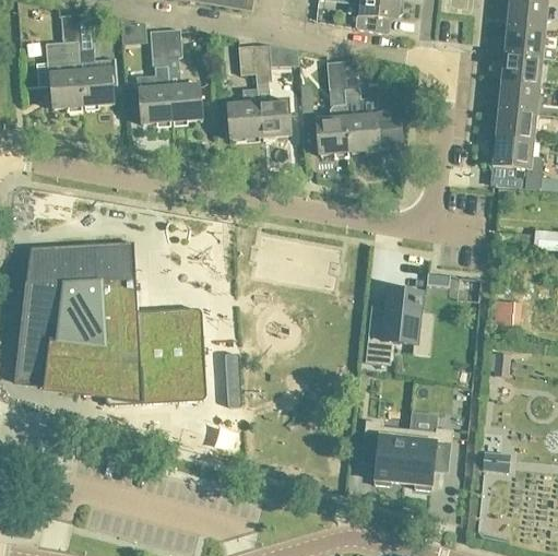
[(240,0),(239,8),(251,10),(253,0),(240,0)]
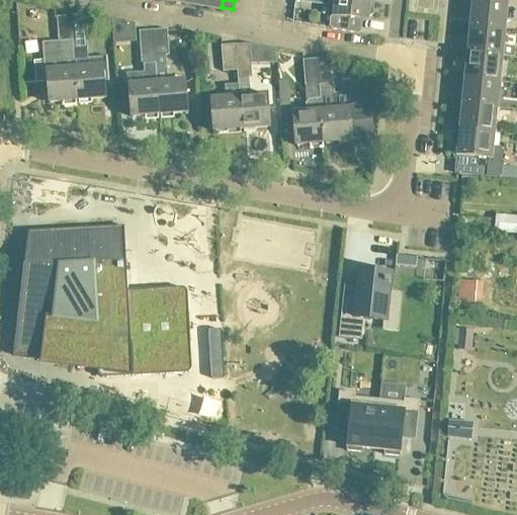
[(325,0),(334,1),(333,13),(368,17),(370,0),(325,0)]
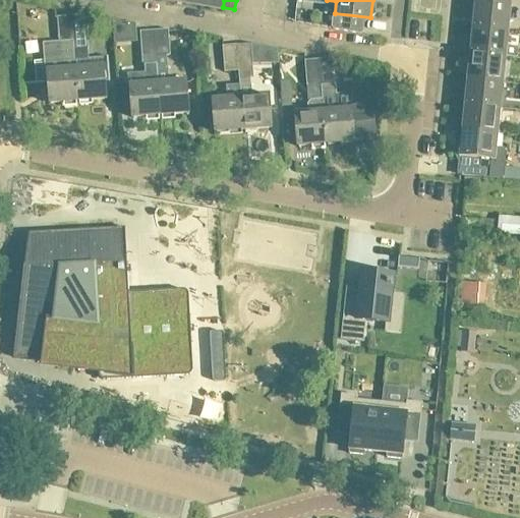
[(472,25),(508,29),(511,2),(486,0),(474,0),(472,25)]
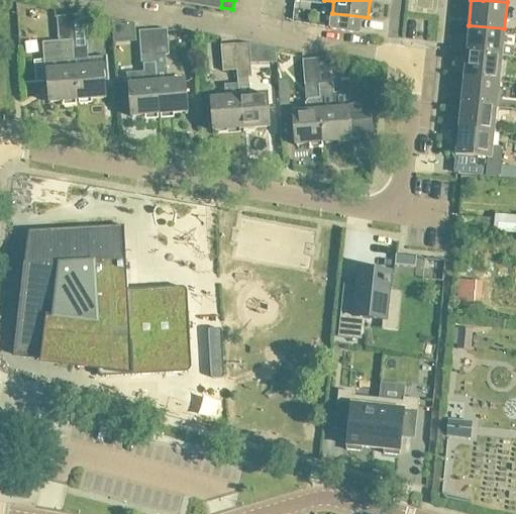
[(82,12),(70,13),(75,77),(76,98),(105,95),(103,78),(108,78),(106,54),(86,56),(82,12)]
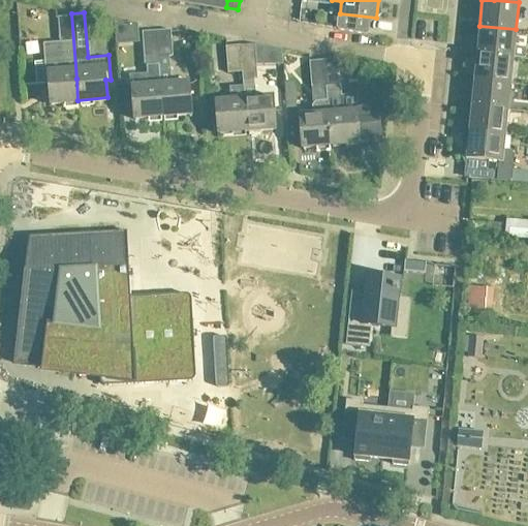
[(56,14),(58,40),(42,41),(43,62),(45,62),(49,102),(78,100),(71,13),(56,14)]
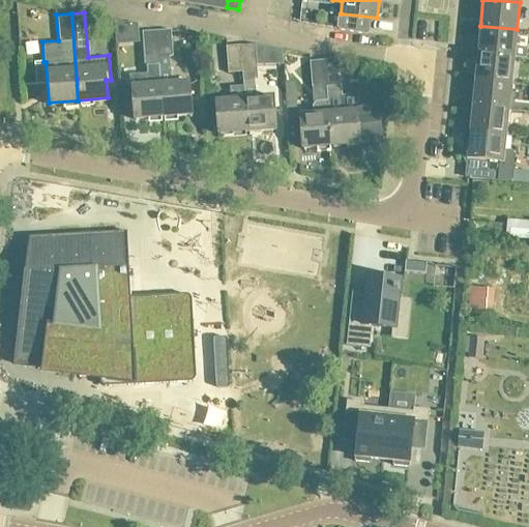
[(517,29),(480,26),(477,52),(503,55),(513,56),(513,55),(525,56),(526,46),(515,45),(517,29)]
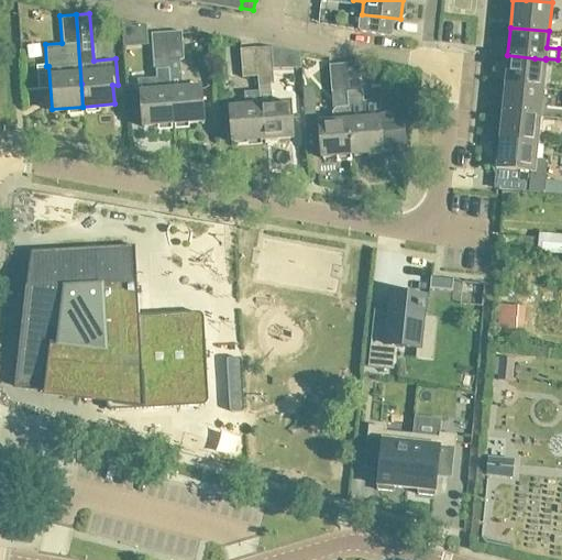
[(180,29),(165,30),(166,33),(167,58),(179,57),(184,57),(182,33),(180,29)]
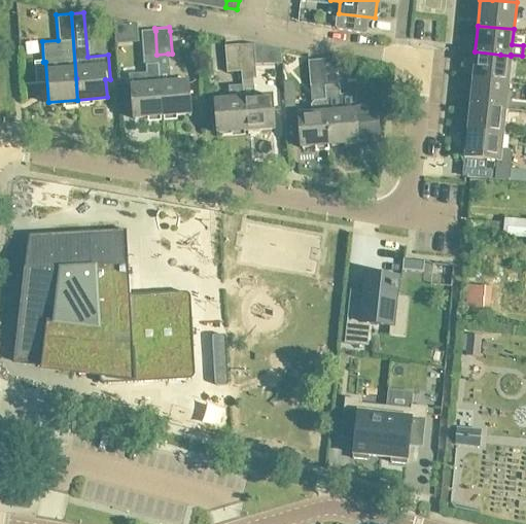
[(155,31),(154,28),(141,30),(143,56),(156,55),(155,31)]
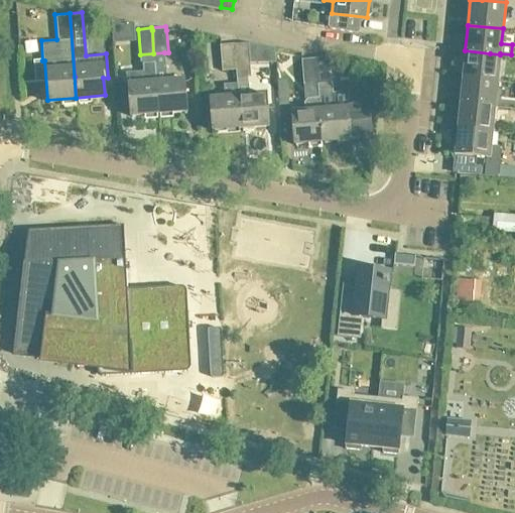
[(248,40),(233,41),(235,68),(236,76),(247,75),(251,75),(248,40)]
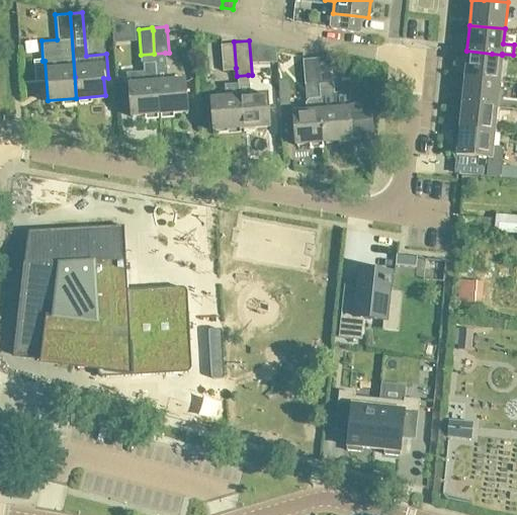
[(236,68),(234,41),(221,43),(223,69),(236,68)]
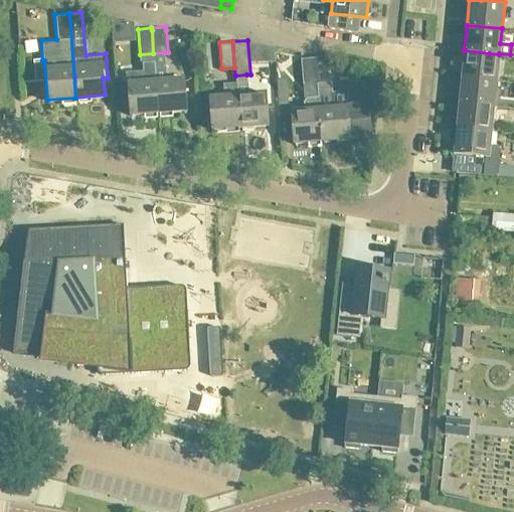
[(489,53),(464,50),(462,75),(489,78),(497,79),(499,54),(489,53)]
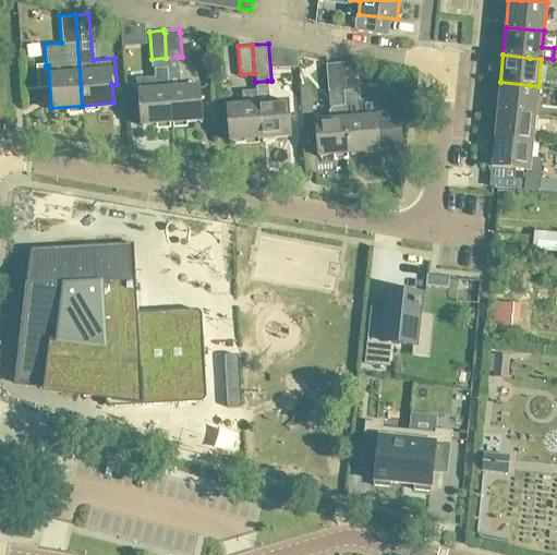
[(344,121),(347,153),(377,149),(377,148),(384,147),(384,154),(400,153),(397,111),(373,113),(373,115),(360,116),(358,89),(356,89),(354,61),(340,62),(342,91),(343,106),(344,121)]
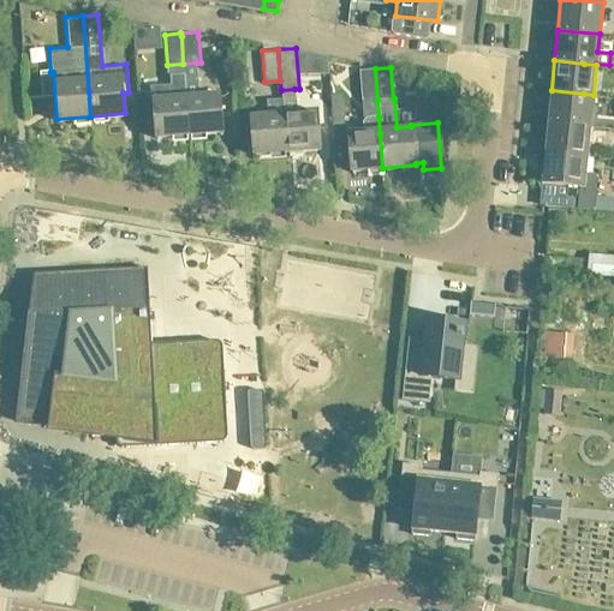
[(377,100),(375,69),(357,70),(361,101),(377,100)]
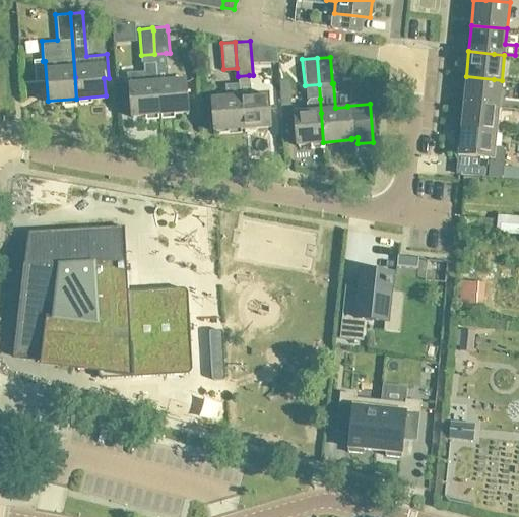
[(167,65),(155,66),(156,80),(158,114),(188,112),(185,78),(168,79),(167,65)]
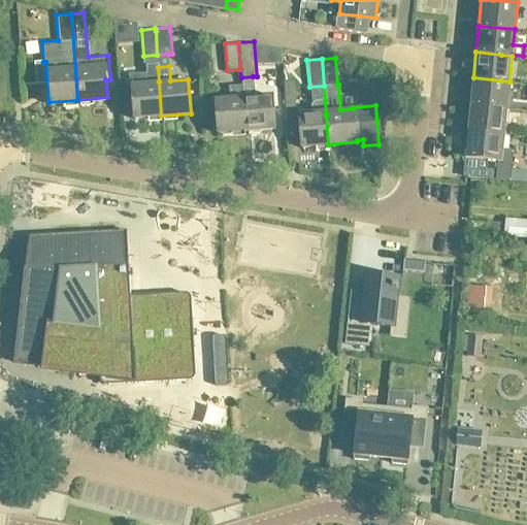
[(473,77),(470,103),(506,107),(509,81),(501,80),(473,77)]
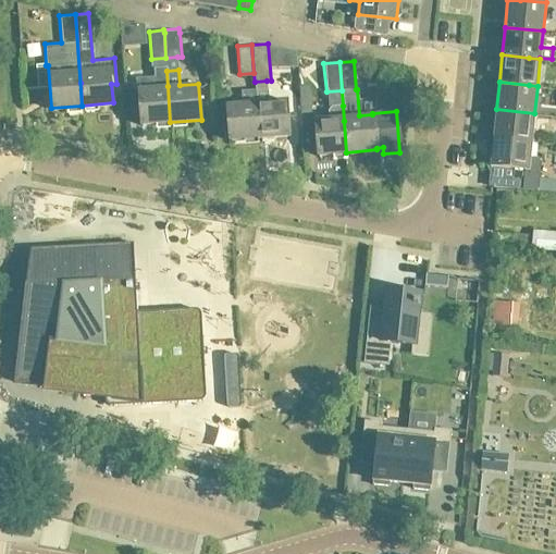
[(170,122),(168,86),(156,87),(137,88),(140,124),(170,122)]
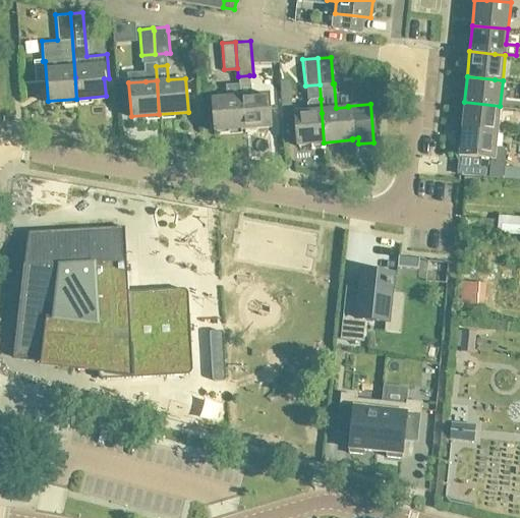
[(250,81),(238,82),(241,128),(243,128),(243,130),(245,132),(253,131),(255,129),(255,127),(270,126),(267,94),(251,95),(250,81)]
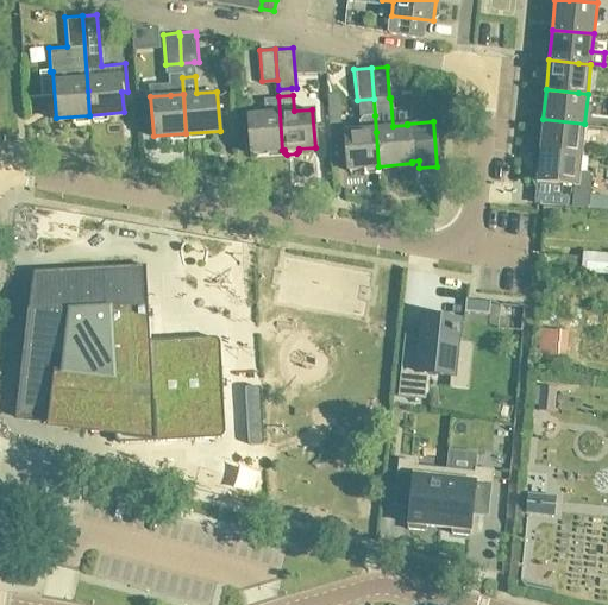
[(279,96),(263,98),(264,113),(246,114),(249,152),(282,150),(279,96)]
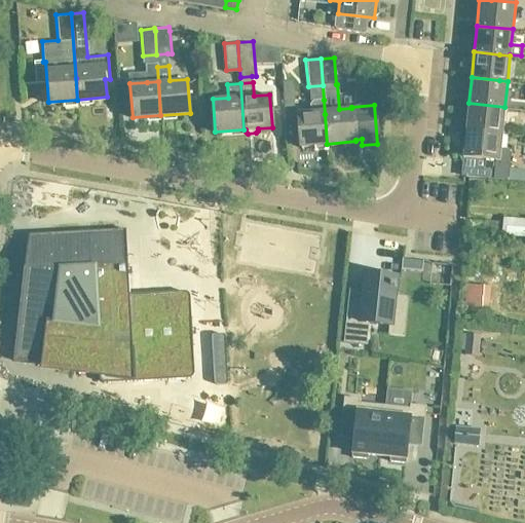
[(325,114),(324,100),(314,101),(309,107),(310,112),(296,113),(299,146),(327,144),(325,114)]
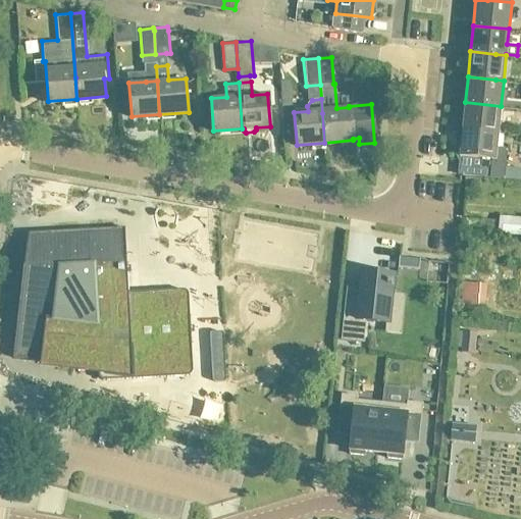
[(465,102),(463,127),(499,132),(501,106),(465,102)]
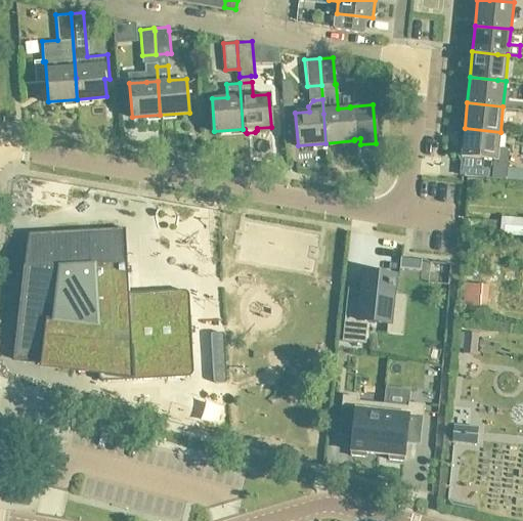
[(500,132),(465,128),(462,155),(465,155),(463,174),(476,175),(502,177),(506,177),(509,147),(498,146),(500,132)]
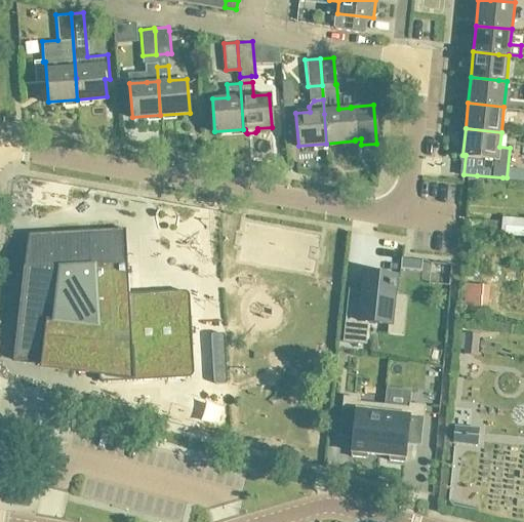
[(464,230),(523,235),(523,216),(501,215),(501,221),(465,217),(464,230)]
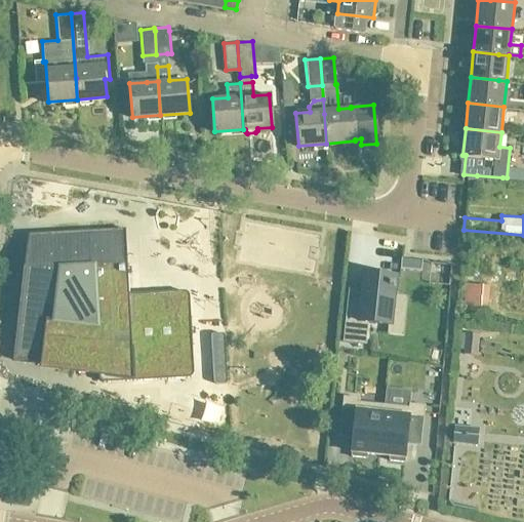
[(28,232),(13,358),(85,366),(86,354),(97,355),(98,374),(101,378),(105,379),(188,375),(191,374),(193,372),(194,369),(189,294),(189,291),(186,289),(183,288),(128,291),(125,227),(28,232)]
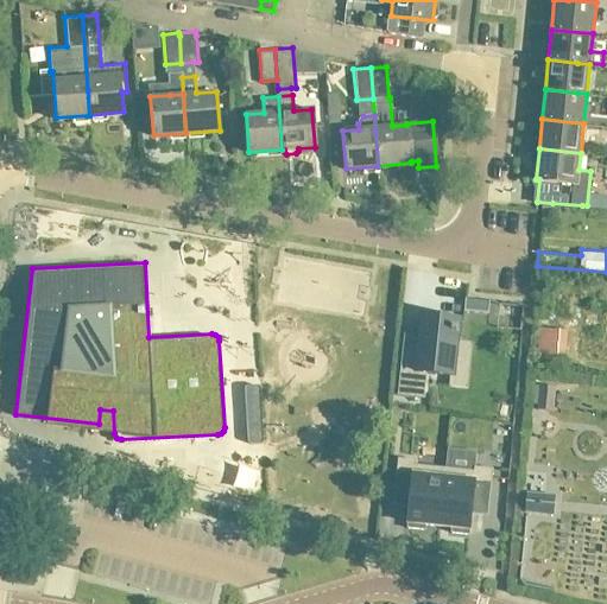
[(465,296),(463,309),(487,311),(488,298),(465,296)]
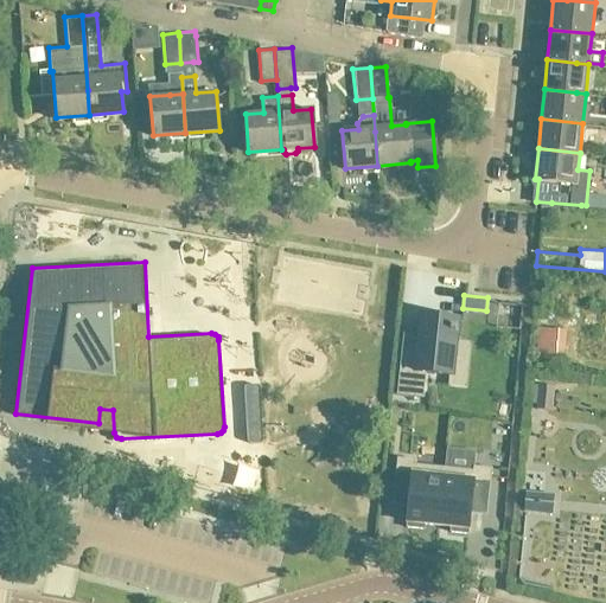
[(419,333),(404,331),(402,331),(396,392),(423,395),(426,371),(451,373),(457,316),(421,313),(419,333)]
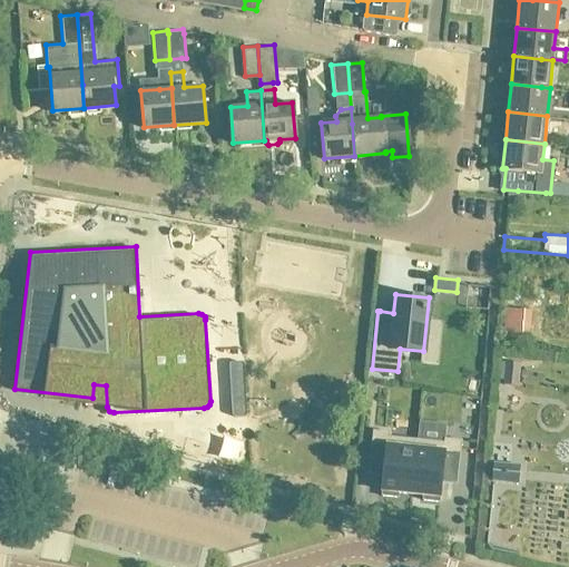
[(529,336),(530,320),(503,318),(501,333),(529,336)]
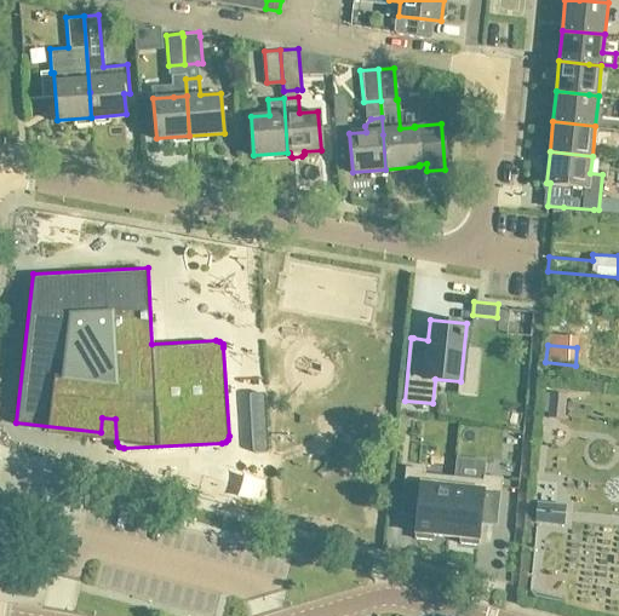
[(259,376),(285,381),(287,364),(263,360),(259,376)]
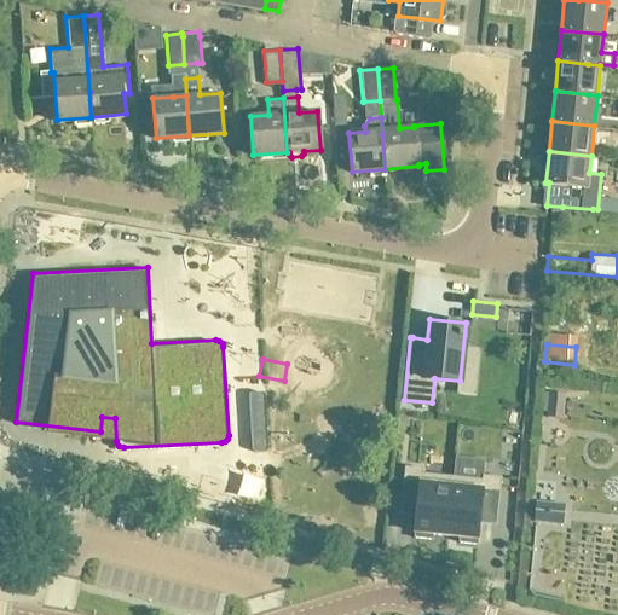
[(539,407),(547,407),(546,415),(564,416),(565,392),(548,390),(541,389),(539,407)]
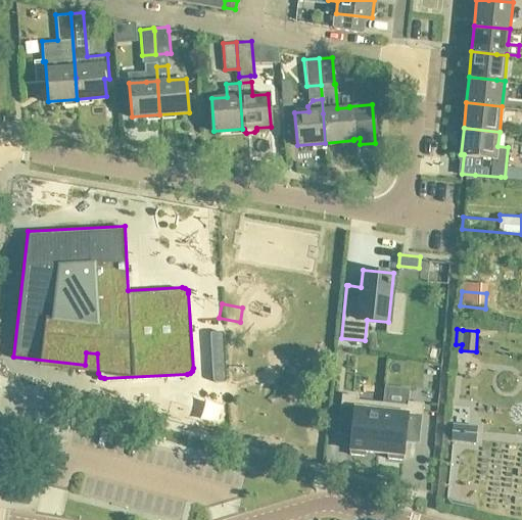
[(226,379),(226,377),(224,332),(223,330),(221,330),(212,330),(210,331),(209,333),(212,378),(214,379),(216,380),(224,380),(226,379)]
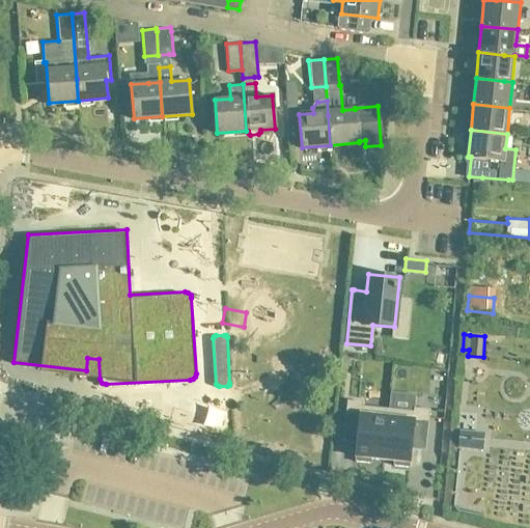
[(363,400),(347,398),(343,432),(358,433),(355,460),(370,461),(371,456),(382,457),(387,407),(362,405),(363,400)]
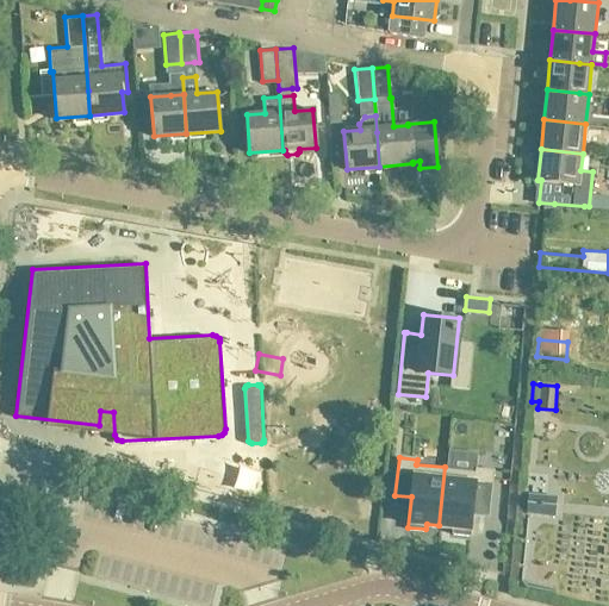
[(474,470),(445,467),(439,525),(452,526),(452,532),(470,533),(473,504),(490,505),(493,468),(476,466),(474,470)]
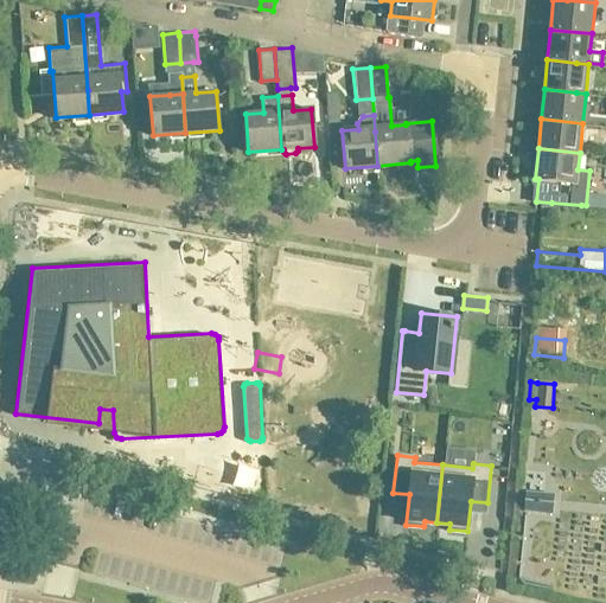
[(549,512),(552,493),(542,492),(525,491),(523,510),(549,512)]
